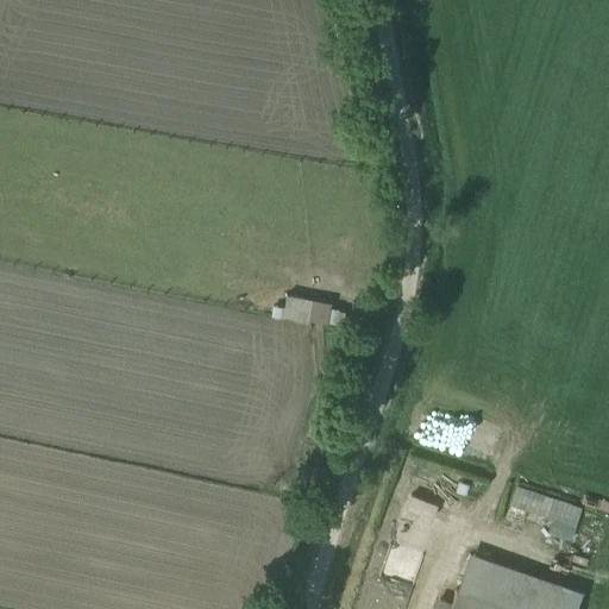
[(330,302),(287,294),(283,313),(341,324),(344,312),(328,308),(330,302)]
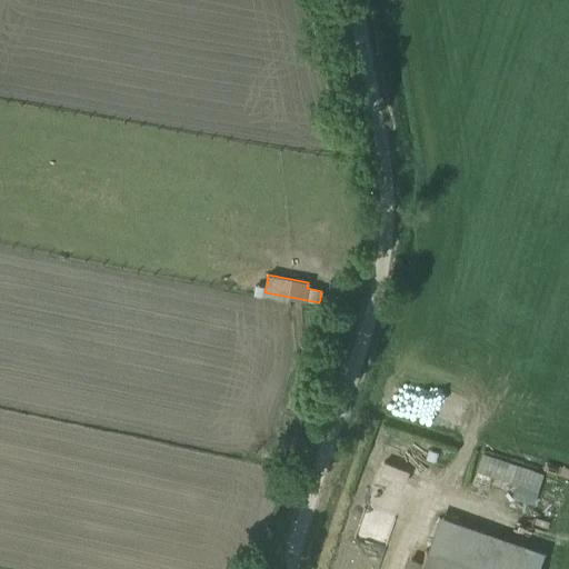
[(330,311),(313,308),(311,323),(327,326),(330,311)]
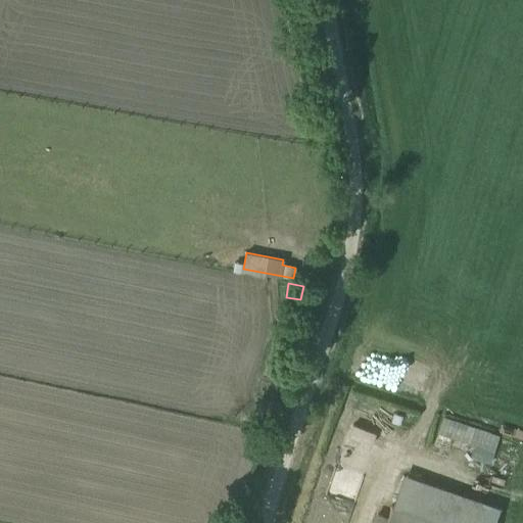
[(402,376),(400,391),(422,394),(423,388),(414,387),(415,377),(402,376)]
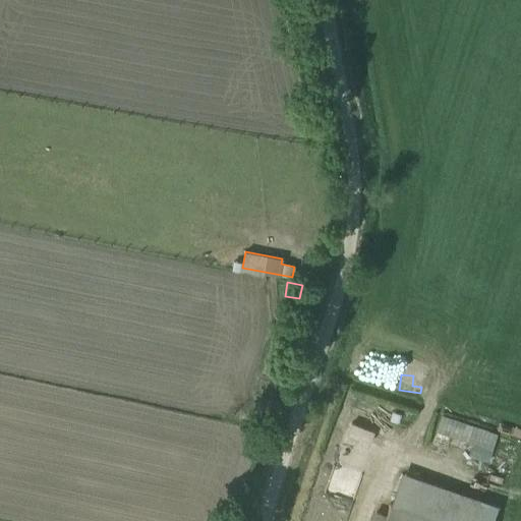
[(497,433),(442,414),(436,430),(491,449),(497,433)]
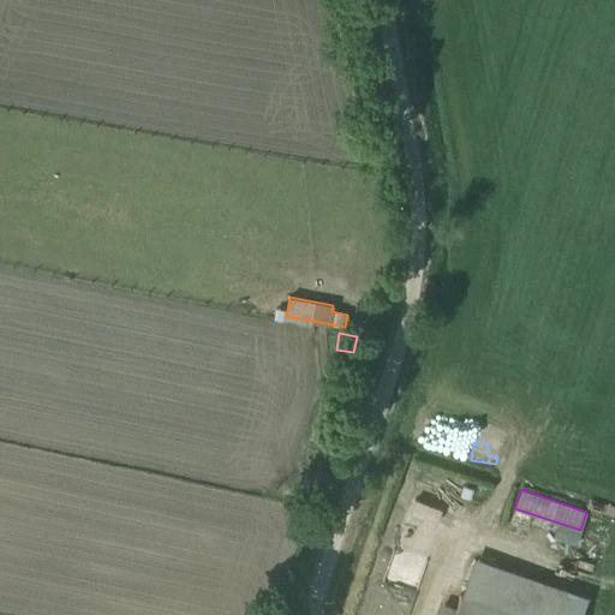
[(614,507),(590,500),(586,509),(601,514),(601,513),(614,518),(614,507)]
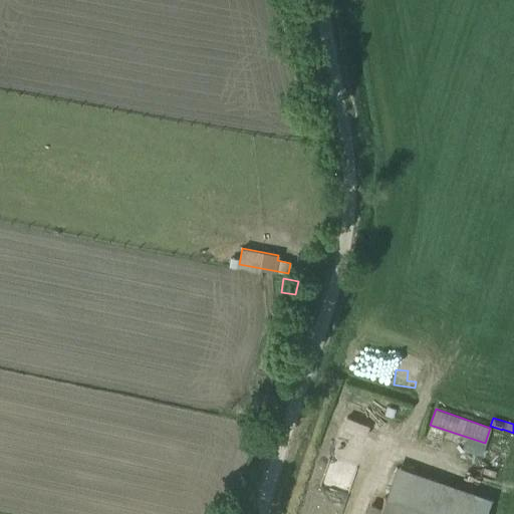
[(485,513),(491,499),(396,466),(378,513),(485,513)]
